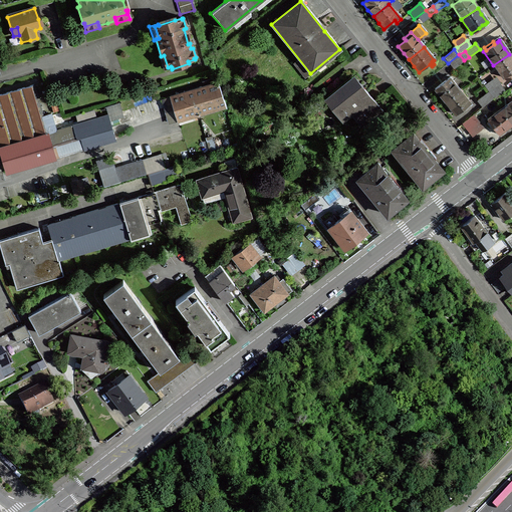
[(511,58),(509,54),(493,65),(502,79),(511,71),(511,58)]
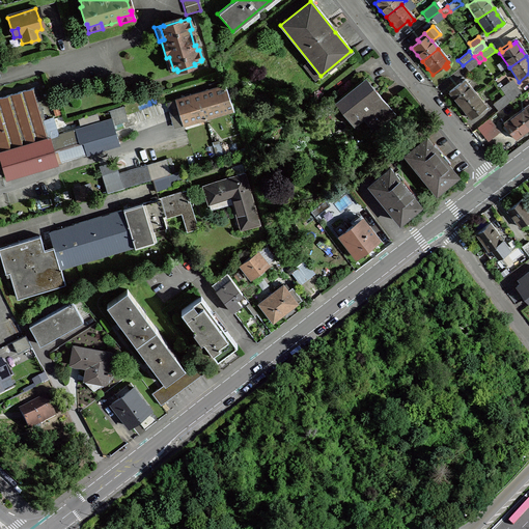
[(168,73),(177,70),(176,68),(173,70),(169,57),(166,58),(164,58),(168,73)]
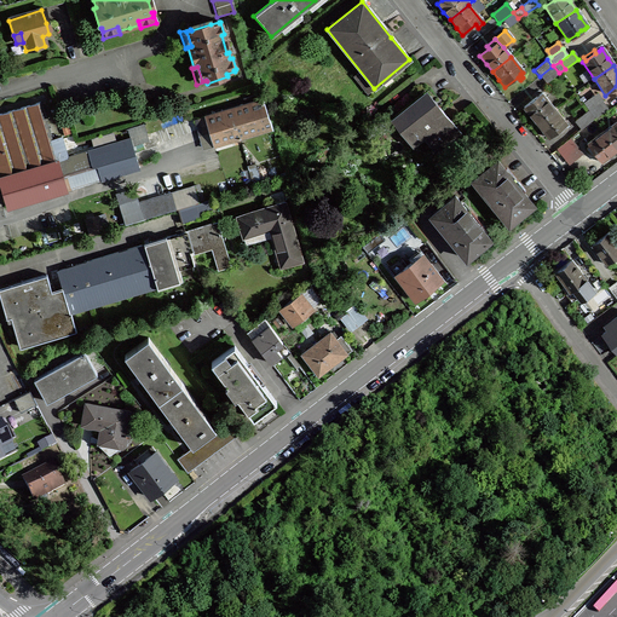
[(558,74),(552,67),(540,76),(546,84),(558,74)]
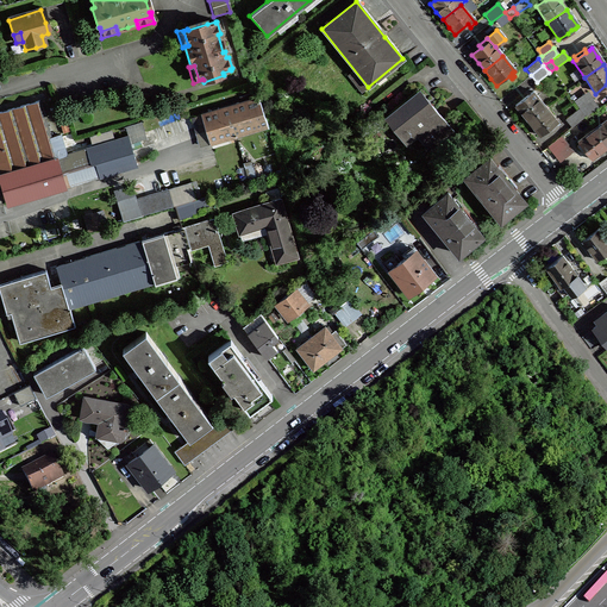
[(526,121),(544,107),(531,92),(513,106),(520,114),(526,121)]
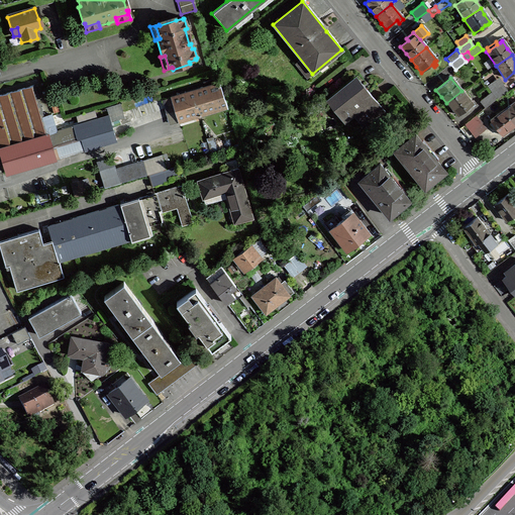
[(366,114),(371,121),(380,114),(374,107),(377,105),(372,97),(366,90),(363,92),(352,80),(326,101),(343,121),(352,114),(357,120),(366,114)]
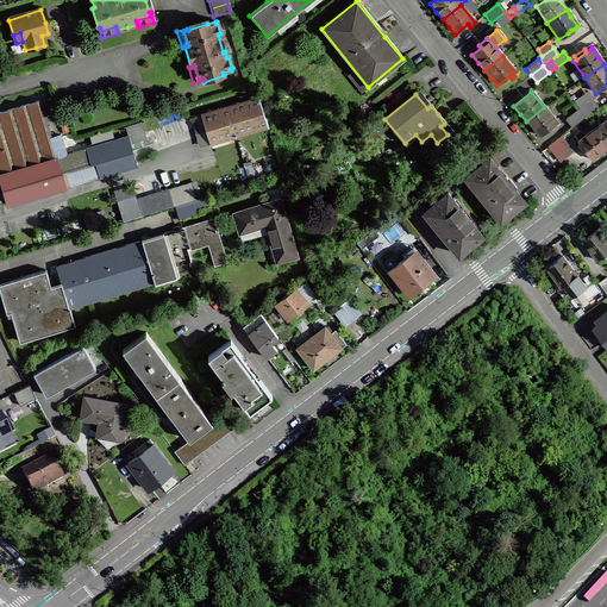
[(267,127),(257,99),(200,116),(208,144),(267,127)]
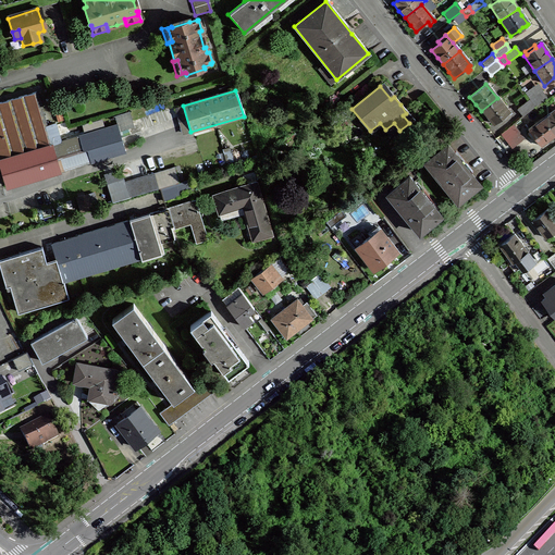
[(528,101),(533,108),(545,99),(540,91),(528,101)]
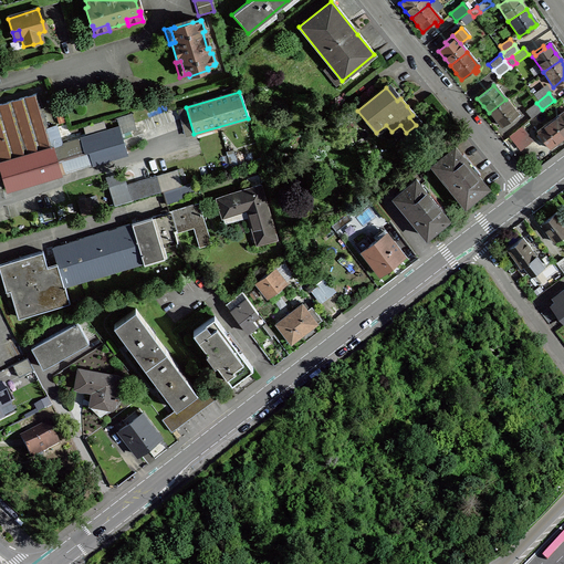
[(0,171),(6,190),(59,175),(51,147),(45,129),(35,94),(0,104),(0,171)]
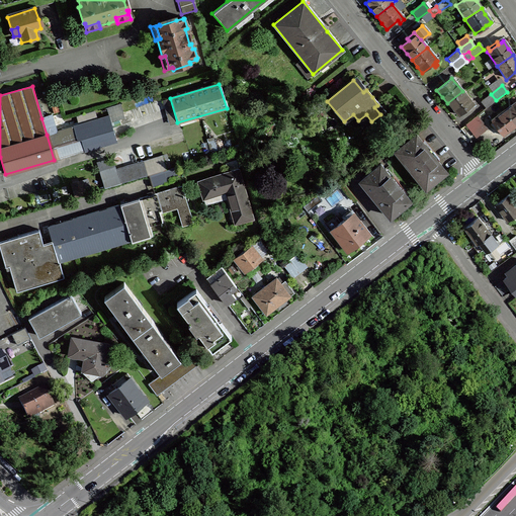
[(473,104),(462,91),(447,103),(452,109),(457,116),(473,104)]
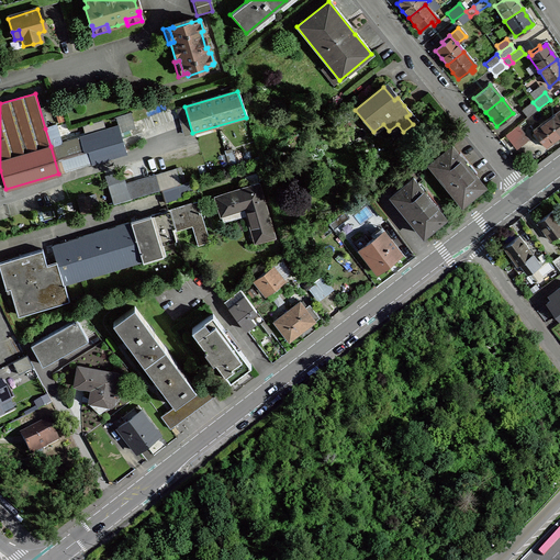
[(538,109),(533,102),(521,111),(526,119),(538,109)]
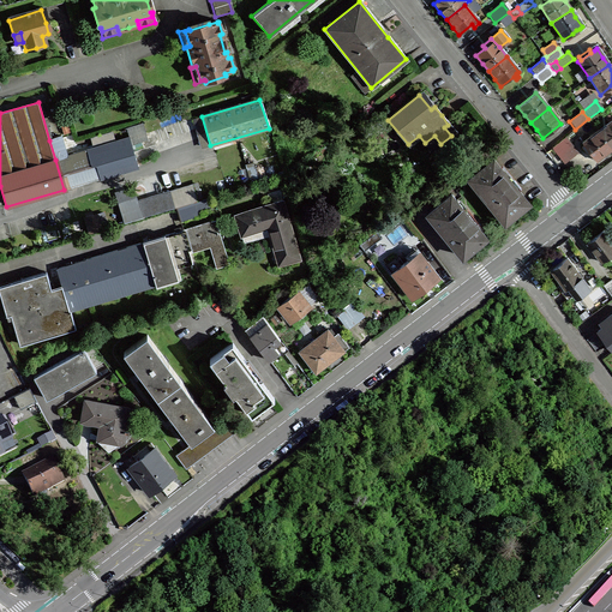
[(611,119),(597,131),(611,150),(611,149),(611,119)]
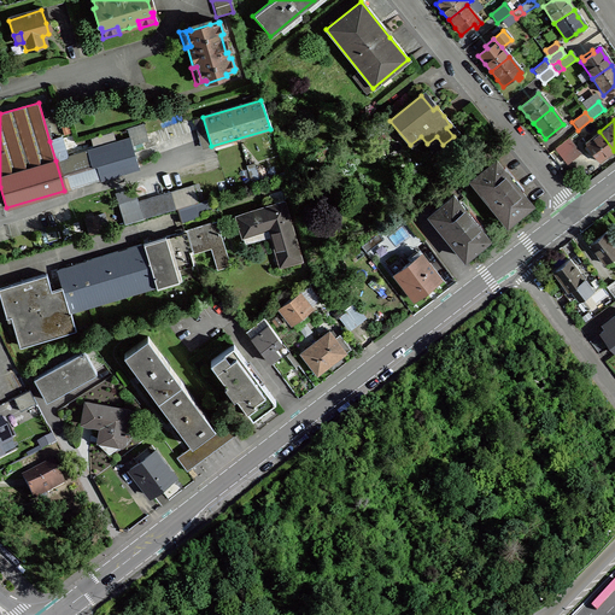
[(614,151),(599,132),(584,144),(586,146),(583,148),(585,152),(589,150),(598,163),(607,156),(614,151)]
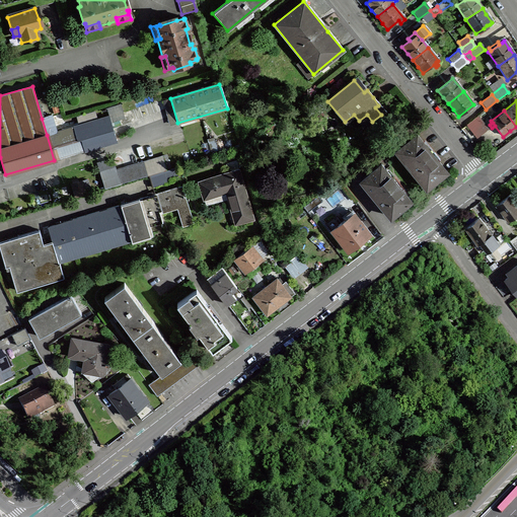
[(364,128),(372,122),(367,115),(359,121),(364,128)]
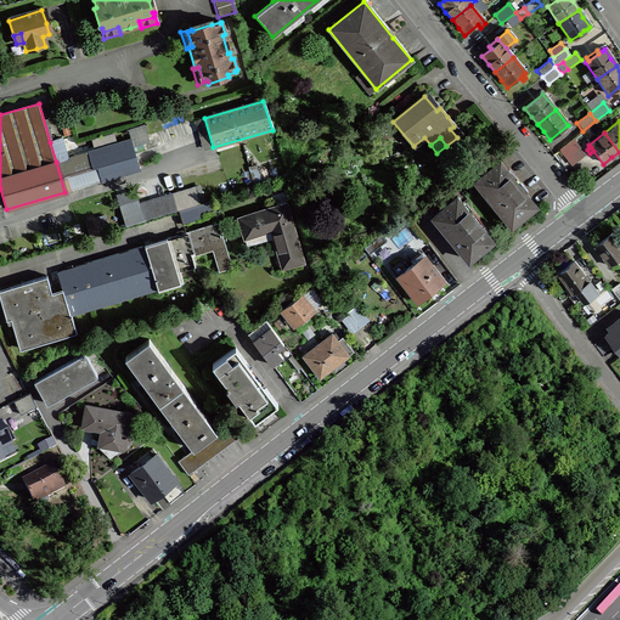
[(56,162),(66,159),(60,139),(50,142),(56,162)]
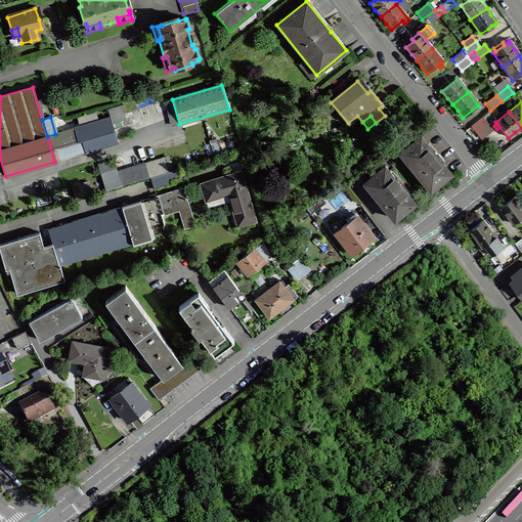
[(109,118),(55,134),(47,136),(54,162),(117,143),(109,118)]
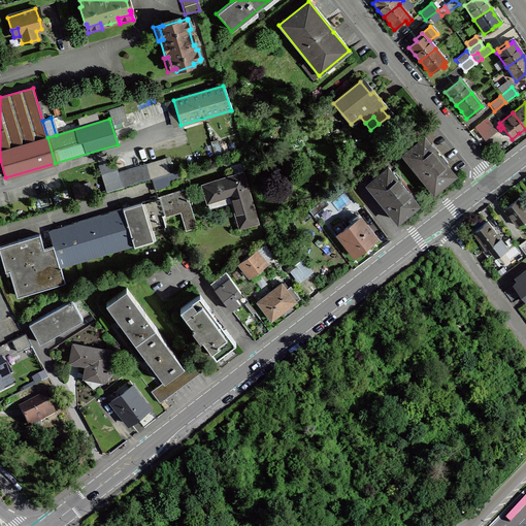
[(479,134),(490,126),(485,120),(473,128),(479,134)]
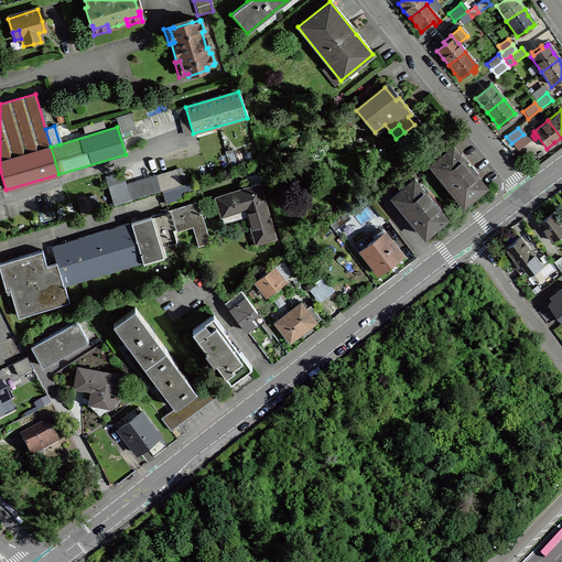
[(430,165),(463,205),(484,187),(475,176),(458,155),(452,148),(430,165)]
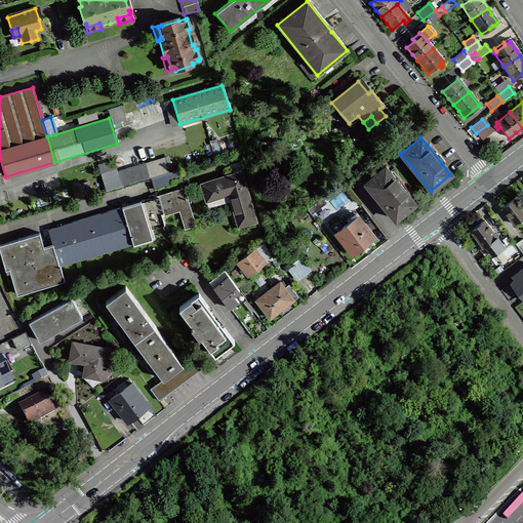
[(381,203),(395,219),(414,203),(385,167),(364,184),(381,203)]
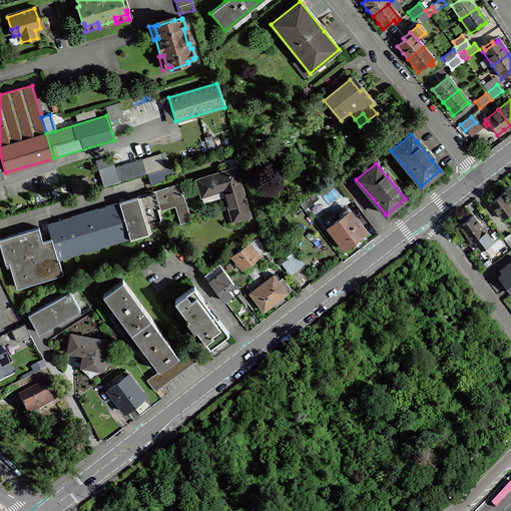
[(175,173),(173,166),(146,174),(149,185),(166,180),(165,176),(175,173)]
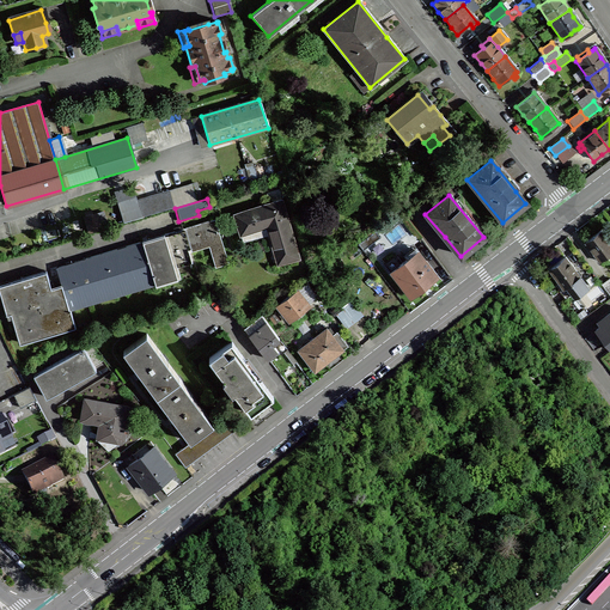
[(298,258),(280,201),(254,209),(233,215),(239,236),(266,229),(276,264),(298,258)]
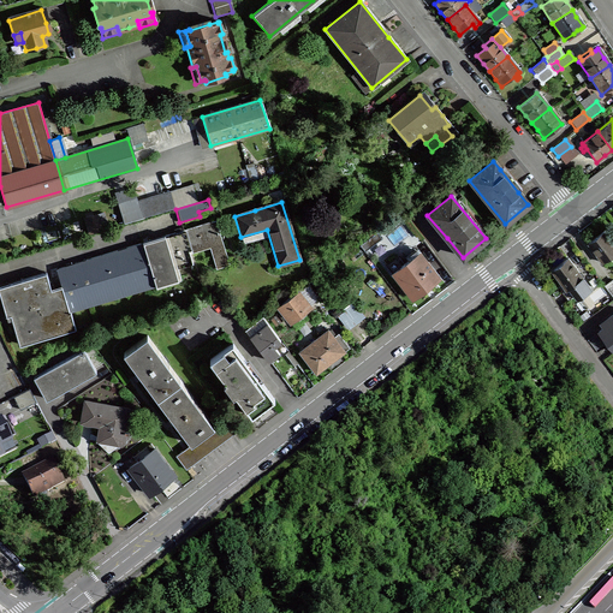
[(184,231),(191,254),(210,249),(216,268),(227,266),(214,222),(197,227),(184,231)]
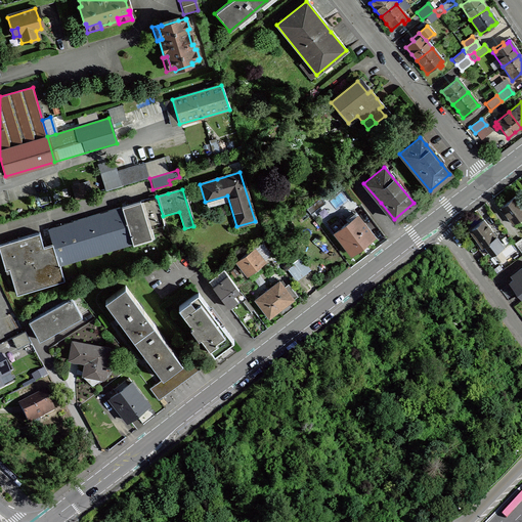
[(148,230),(166,225),(163,216),(157,197),(139,202),(148,230)]
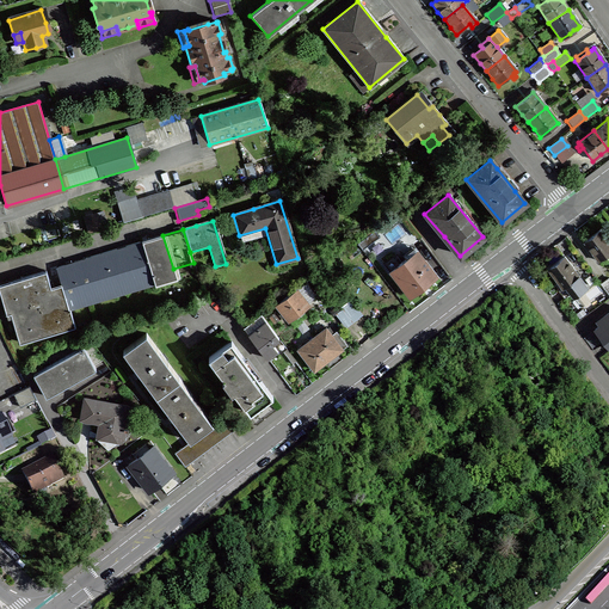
[(603,257),(608,252),(608,244),(598,231),(590,237),(582,243),(597,263),(603,257)]
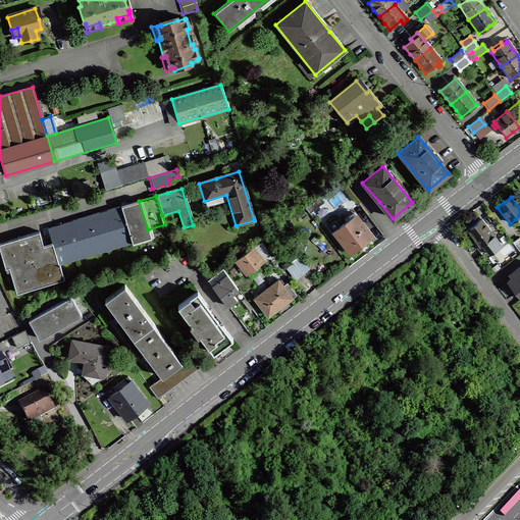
[(322,203),(318,198),(311,203),(315,209),(322,203)]
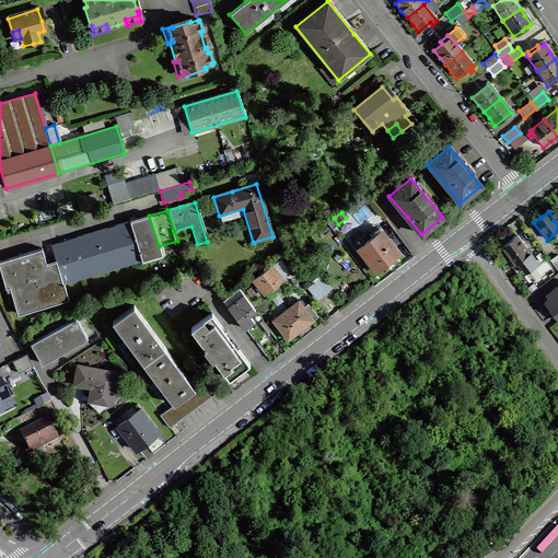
[(161,255),(159,246),(149,216),(129,222),(141,260),(161,255)]
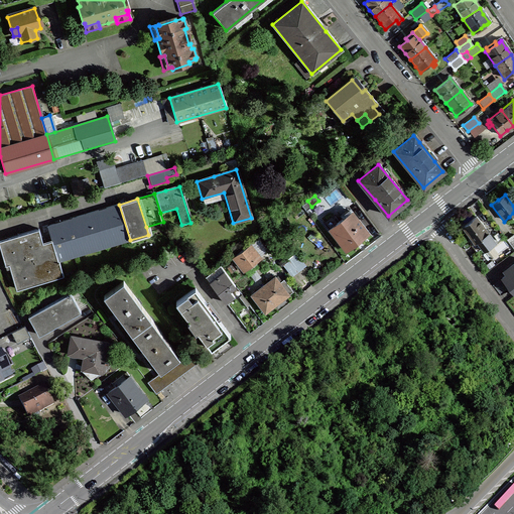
[(57,262),(130,240),(119,205),(99,211),(72,219),(46,226),(50,241),(57,262)]
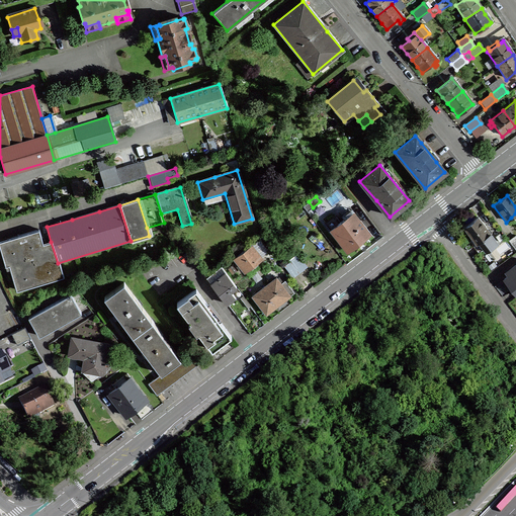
[(358,243),(368,235),(350,210),(341,218),(343,220),(330,230),(346,252),(358,243)]
